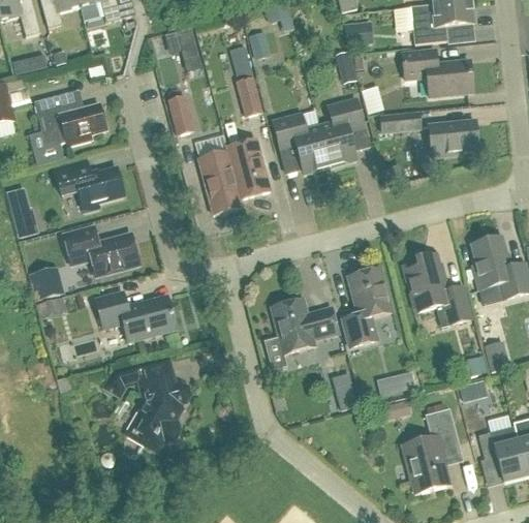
[(0,0),(0,20),(20,16),(25,36),(40,32),(31,0),(0,0)]
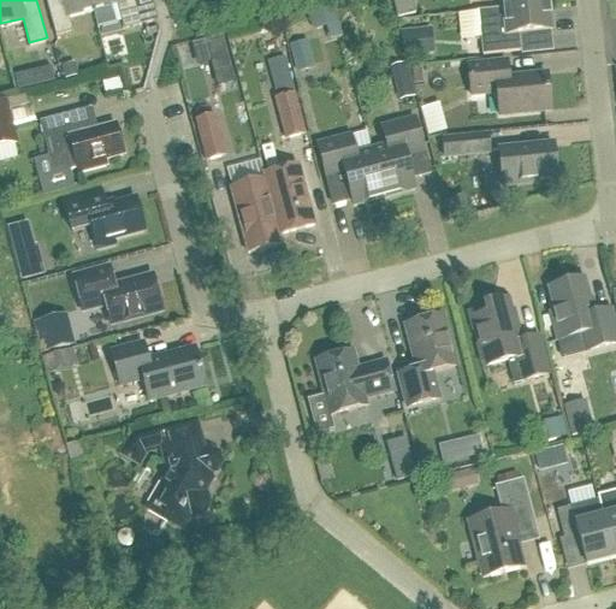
[(93,7),(90,0),(46,0),(55,33),(72,28),(69,15),(93,7)]
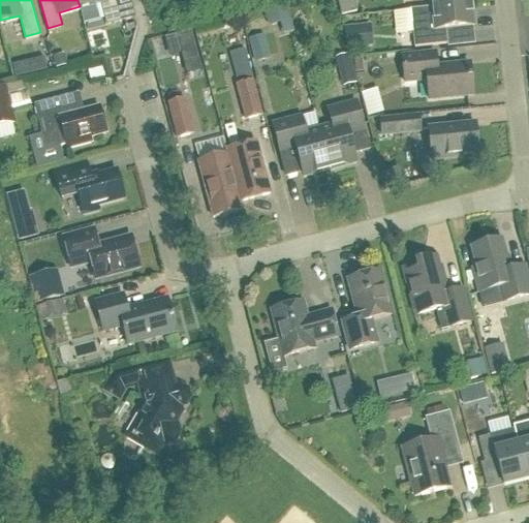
[(78,0),(80,6),(100,1),(105,22),(130,16),(127,3),(117,5),(116,0),(78,0)]
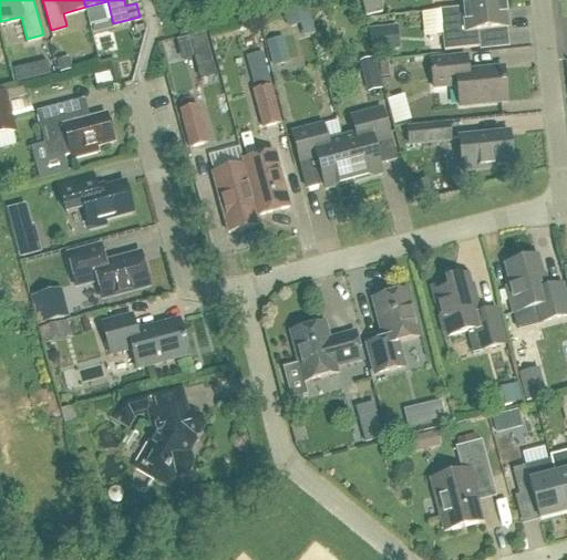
[(462,6),(462,4),(440,7),(441,21),(444,48),(478,43),(477,29),(507,26),(505,1),(462,6)]
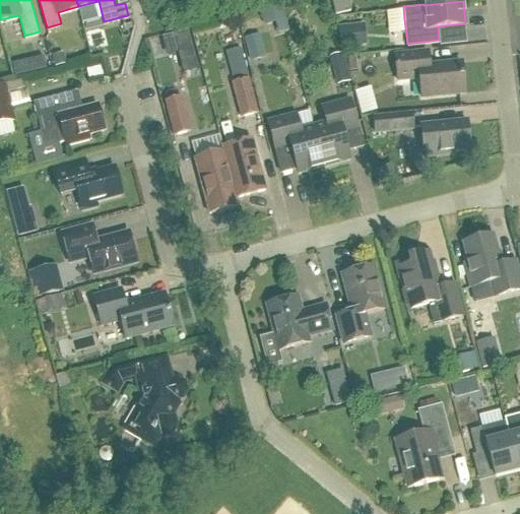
[(282,4),(262,9),(265,21),(285,16),(282,4)]
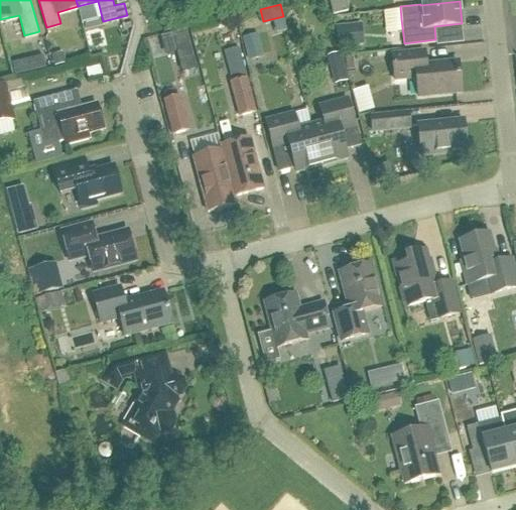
[(361,21),(339,24),(341,43),(363,41),(361,21)]
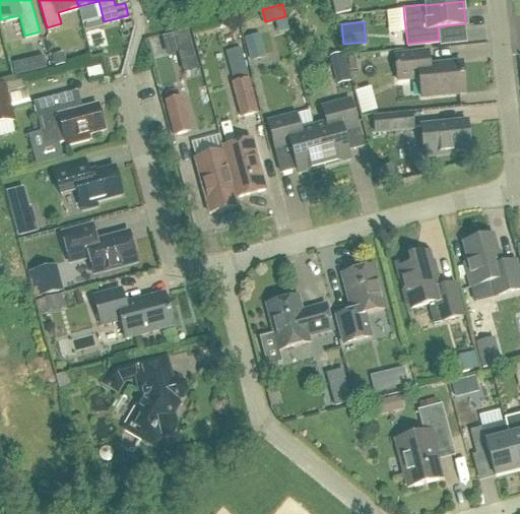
[(172,50),(185,47),(190,66),(204,63),(195,25),(168,33),(172,50)]
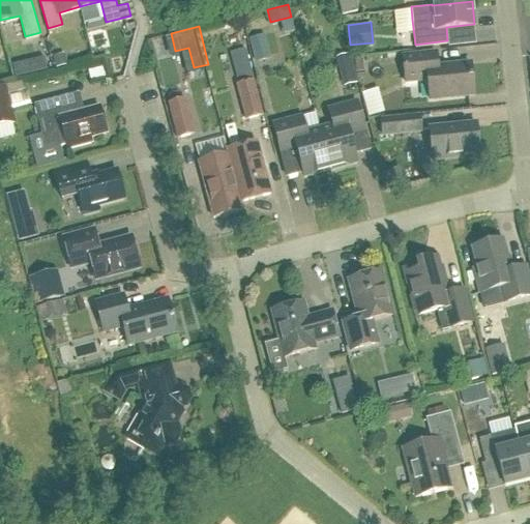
[(265,31),(249,35),(254,54),(270,51),(265,31)]
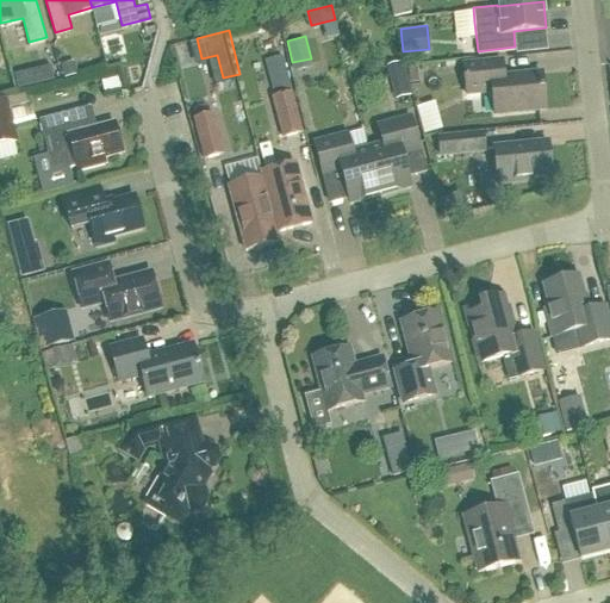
[(504,74),(502,57),(465,62),(468,91),(493,88),(496,111),(542,106),(540,88),(543,88),(541,70),(504,74)]
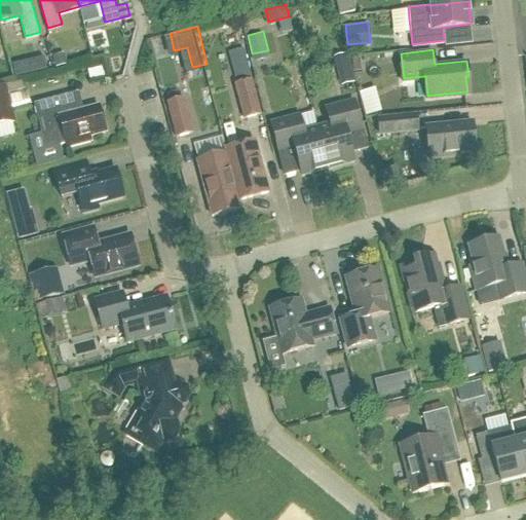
[(347,51),(335,54),(342,82),(354,79),(347,51)]
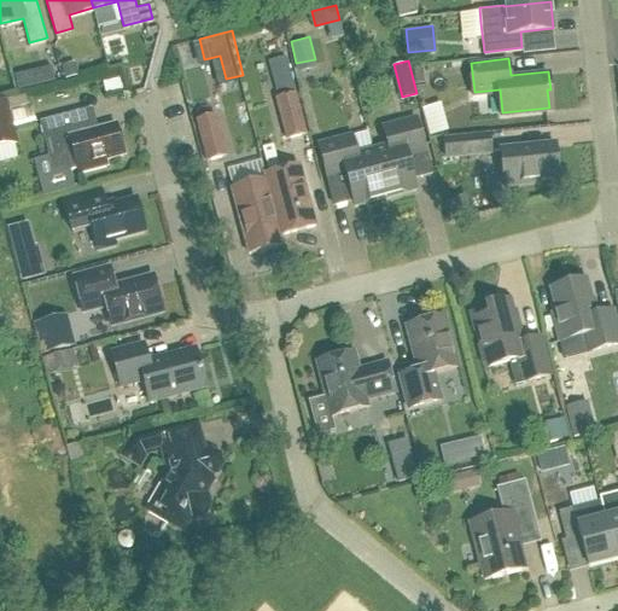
[(54,77),(51,63),(36,67),(40,81),(54,77)]
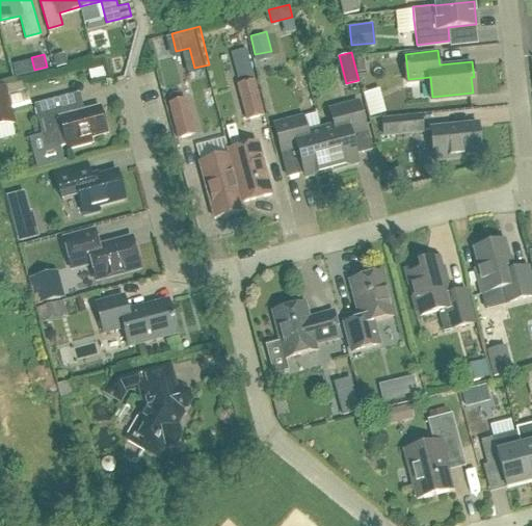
[(249,60),(235,63),(238,79),(254,75),(249,60)]
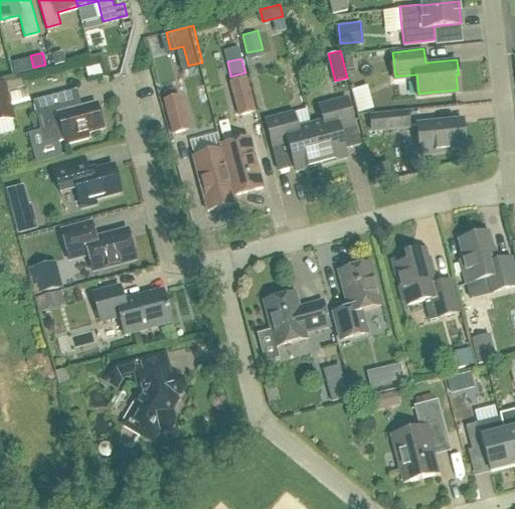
[(239,113),(255,109),(246,75),(231,79),(239,113)]
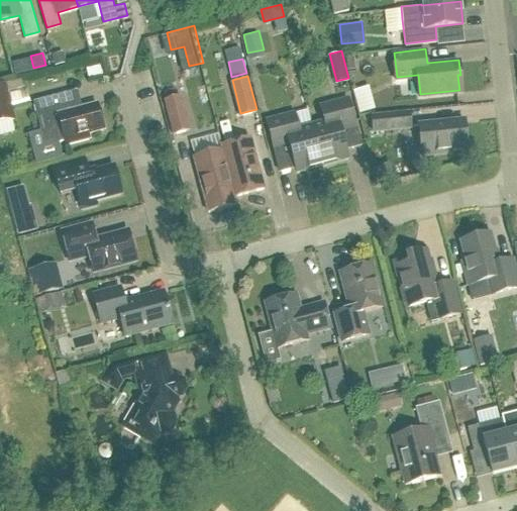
[(0,120),(14,116),(5,81),(0,81),(0,120)]
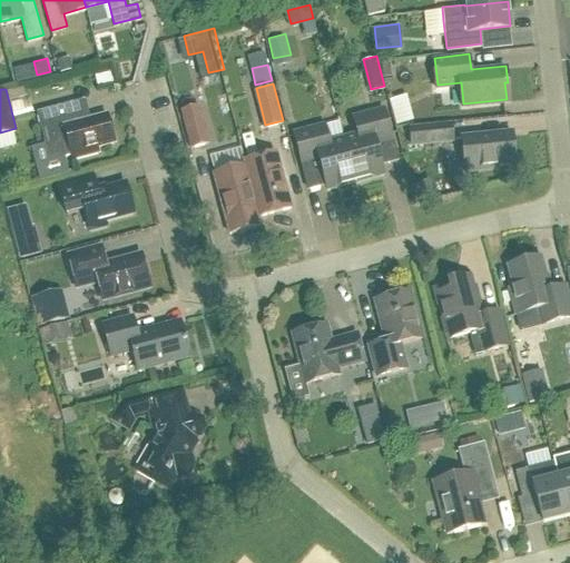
[(406,95),(392,98),(397,121),(412,118),(406,95)]
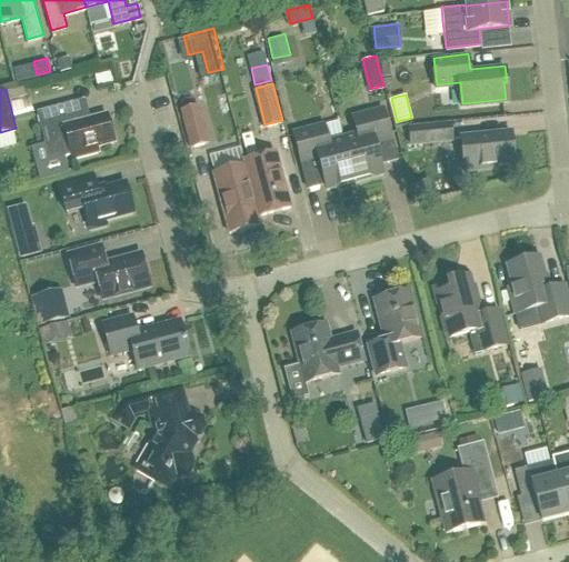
[(72,120),(68,101),(37,109),(43,134),(49,157),(71,151),(71,154),(98,148),(97,144),(113,140),(107,111),(72,120)]
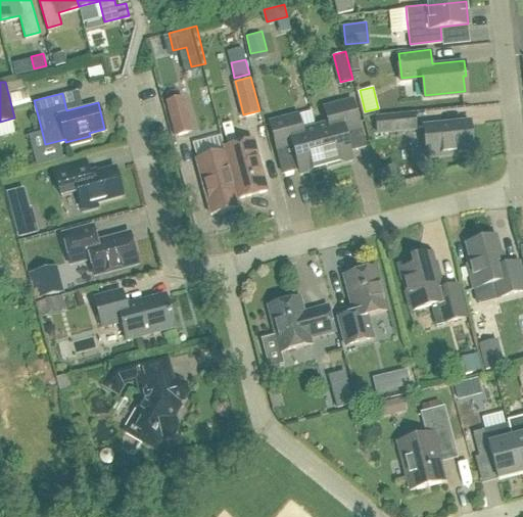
[(176,133),(192,129),(183,95),(168,99),(176,133)]
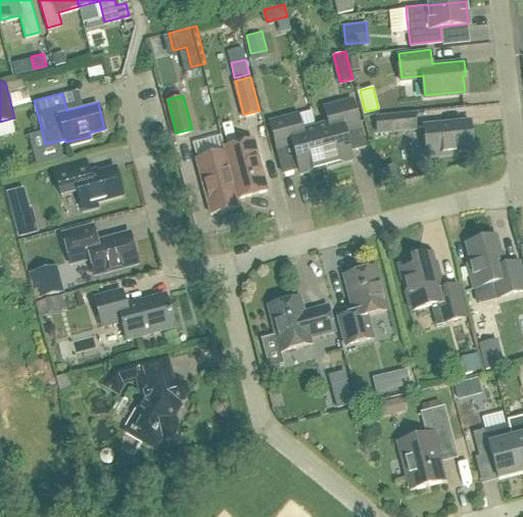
[(316,125),(326,165),(351,157),(344,129),(361,125),(353,97),(325,105),(329,121),(316,125)]
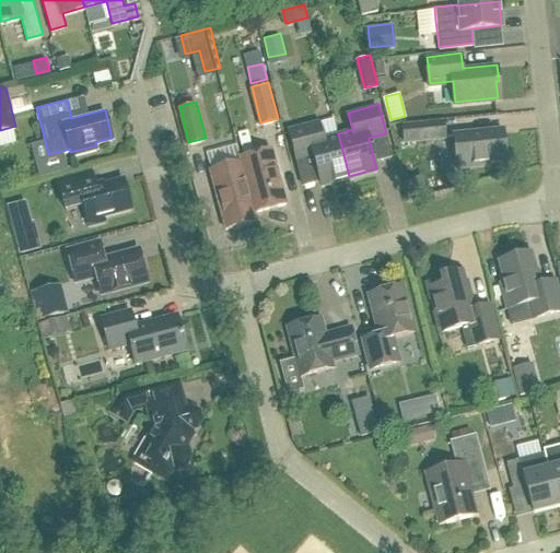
[(404,140),(445,136),(444,116),(403,120),(404,140)]
